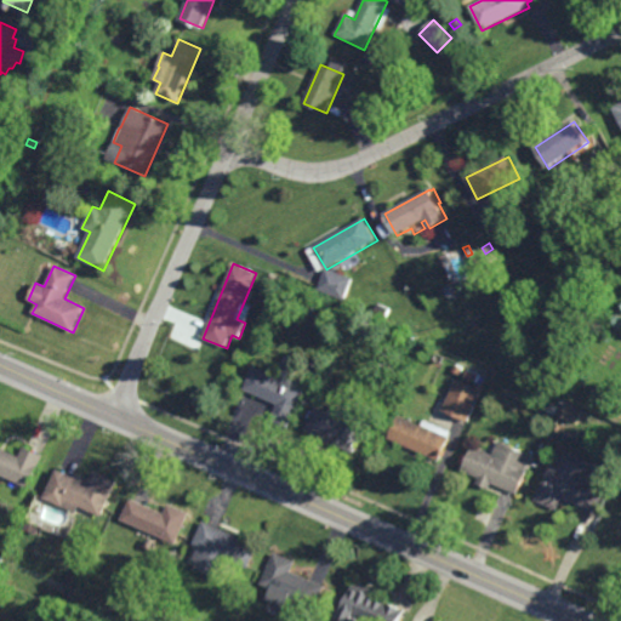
[(347,300),(320,290),(329,269),(354,279),(347,300)]
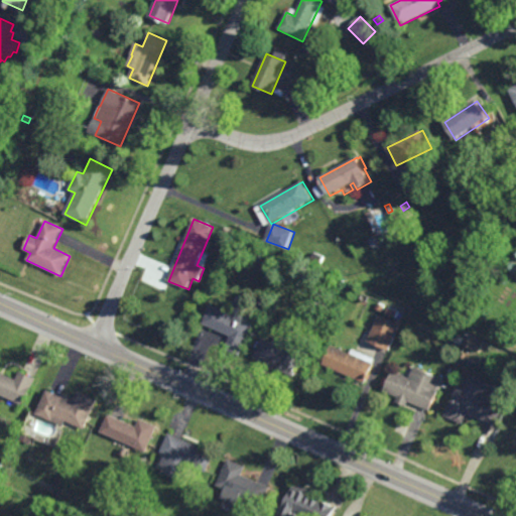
[(229,237),(222,235),(225,227),(231,230),(229,237)]
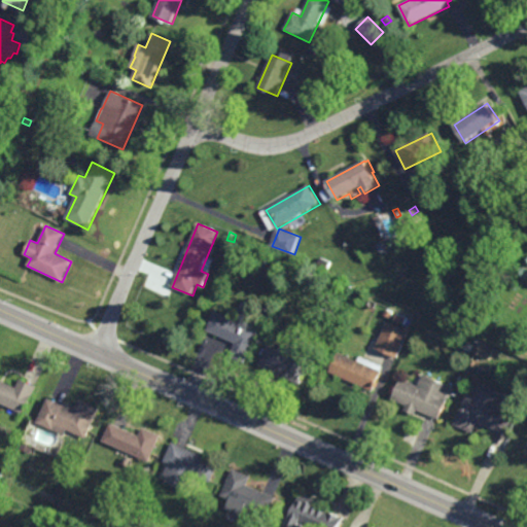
[(328,269),(318,265),(321,258),(331,262),(328,269)]
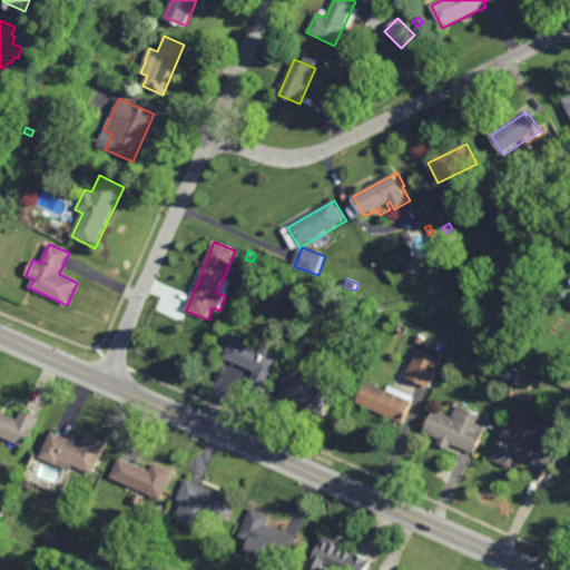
[(423,345),(416,342),(420,335),(426,338),(423,345)]
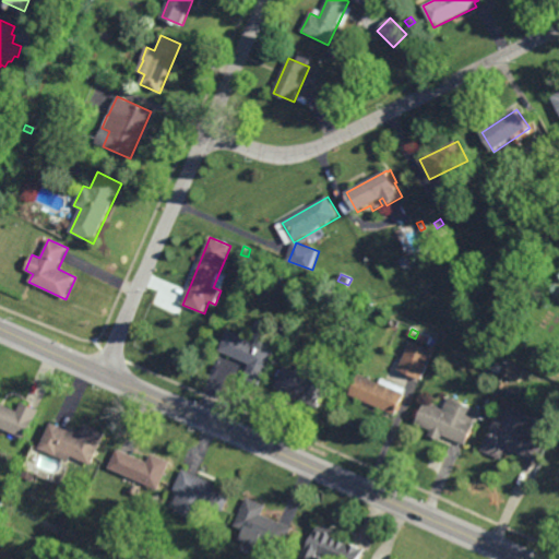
[(254,343),(258,336),(266,340),(263,346),(275,352),(262,385),(245,378),(251,365),(219,352),(228,331),(254,343)]
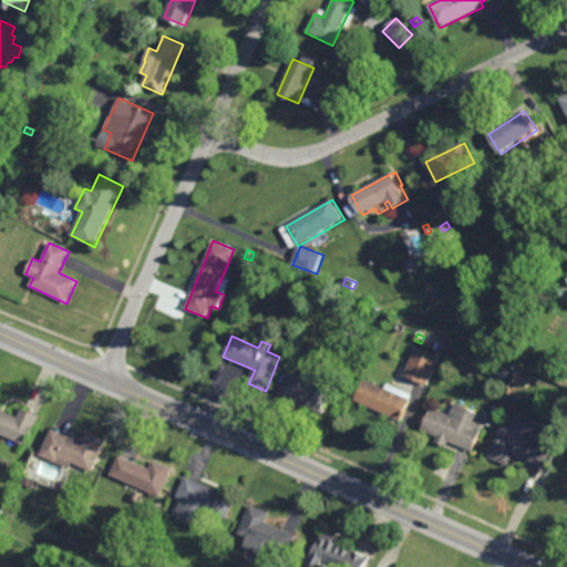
[(436,351),(425,346),(429,338),(440,343),(436,351)]
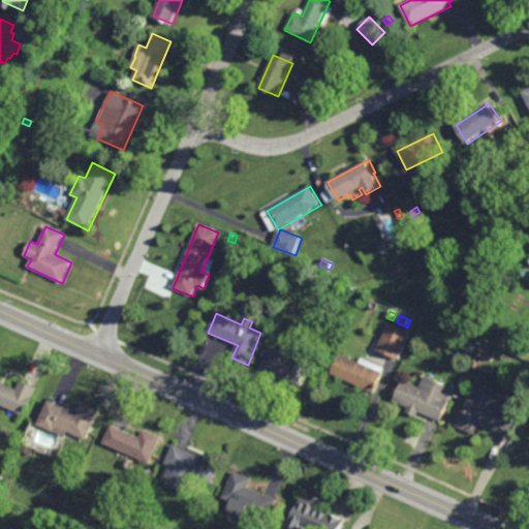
[(399,359),(378,349),(390,324),(410,334),(399,359)]
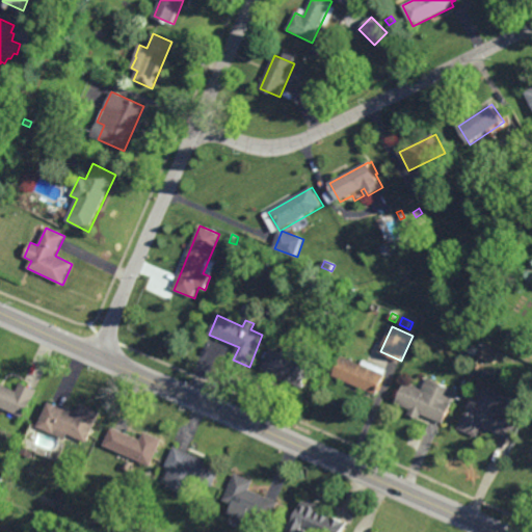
[(301,352),(298,361),(313,367),(304,388),(288,380),(288,381),(274,376),(275,374),(263,368),(271,350),(283,354),(287,346),(301,352)]
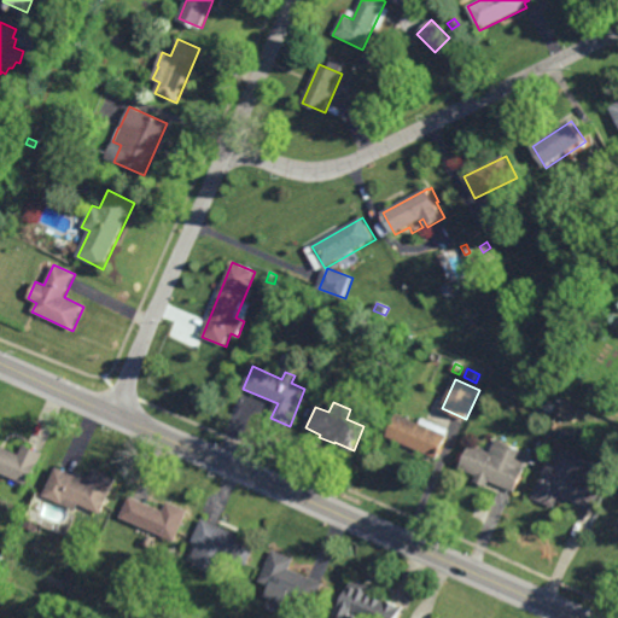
[(553,415),(542,410),(546,403),(555,407),(553,415)]
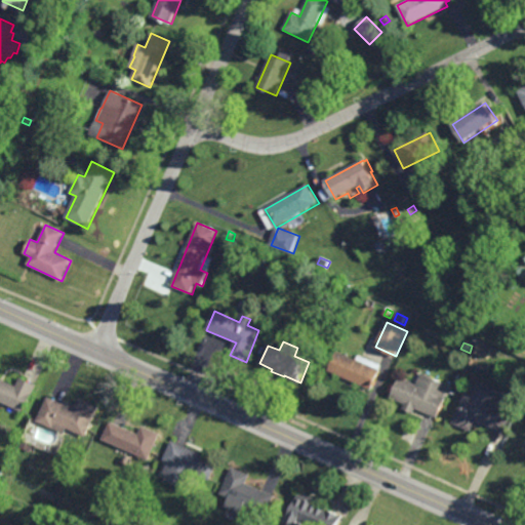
[(484,354),(476,351),(478,345),(486,348),(484,354)]
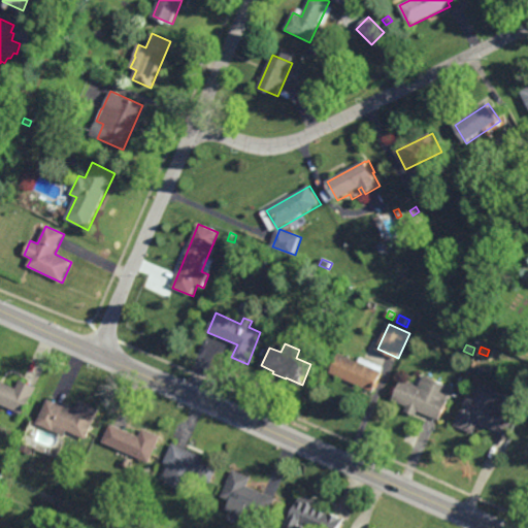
[(359,362),(361,357),(384,366),(382,371),(384,372),(375,392),(330,372),(338,353),(359,362)]
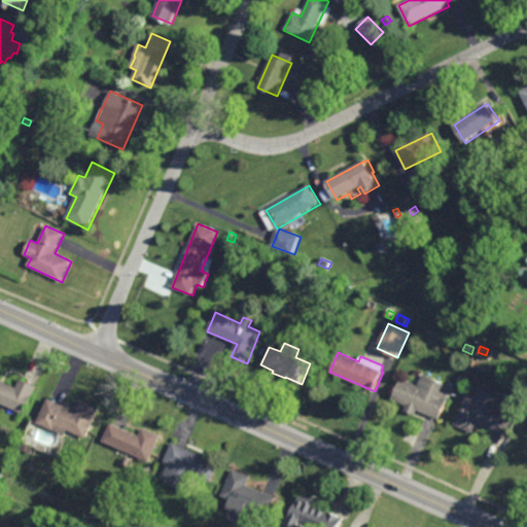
[(452,386),(438,418),(417,410),(416,414),(406,409),(408,406),(392,398),(401,378),(418,385),(423,374),(452,386)]
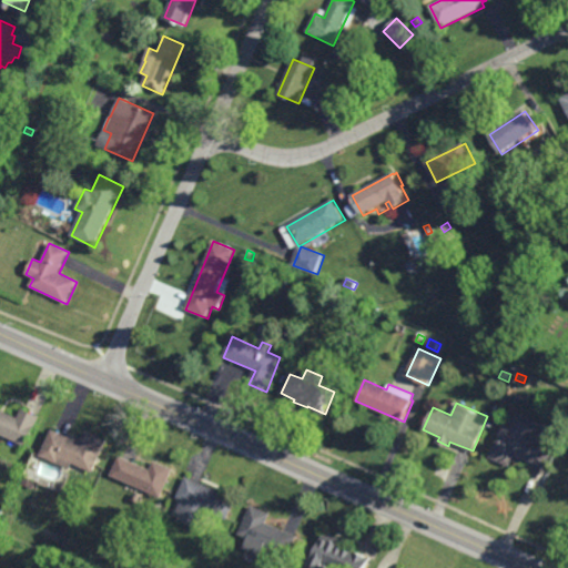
[(0,408),(17,417),(22,407),(40,416),(34,425),(24,445),(22,444),(19,450),(3,444),(7,437),(0,434),(0,408)]
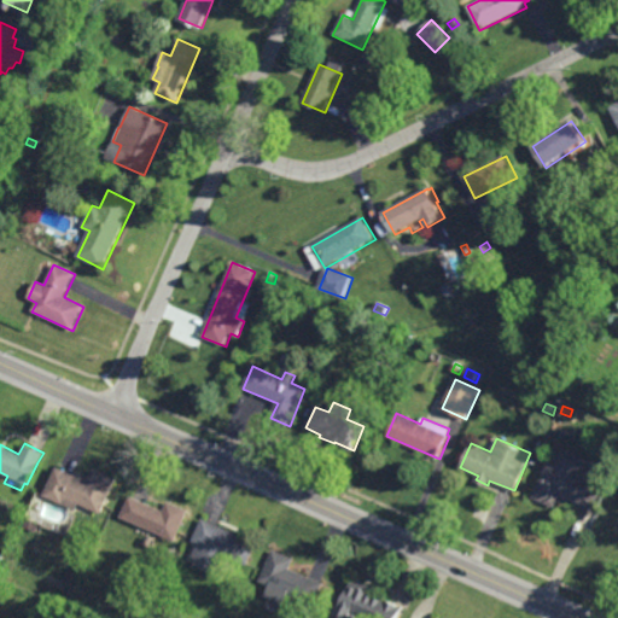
[(579,474),(604,485),(594,507),(560,493),(554,506),(532,496),(548,461),(555,464),(563,447),(587,458),(579,474)]
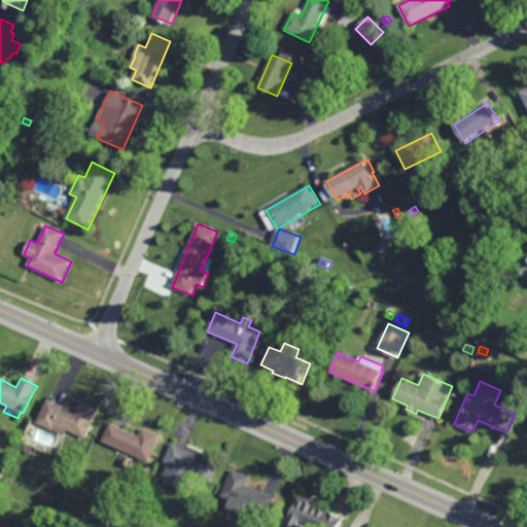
[(76,409),(80,399),(100,407),(88,437),(69,429),(70,426),(56,420),(55,429),(38,422),(48,397),(76,409)]
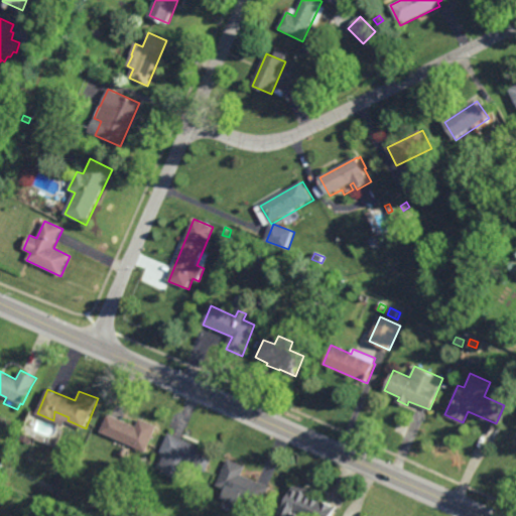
[(136,426),(140,417),(158,425),(146,452),(101,431),(109,413),(136,426)]
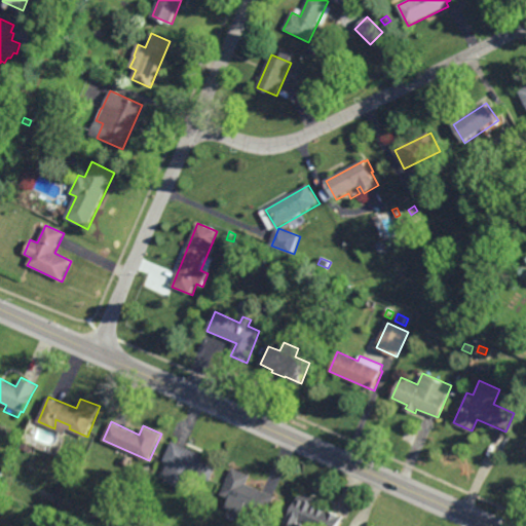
[(211,480),(191,472),(185,489),(166,481),(167,477),(163,475),(168,462),(163,460),(173,441),(219,461),(211,480)]
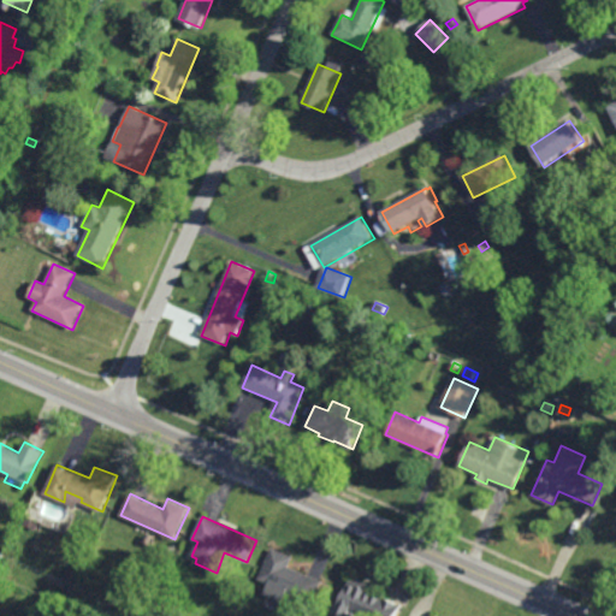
[(290,567),(323,581),(314,603),(290,593),(289,591),(284,602),(265,593),(270,584),(259,579),(272,548),(294,557),(290,567)]
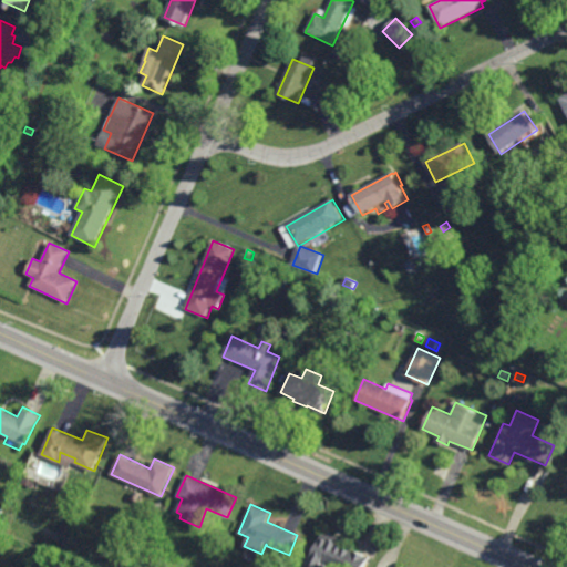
[(364,566),(311,566),(309,566),(326,531),(350,542),(348,546),(370,557),(364,566)]
